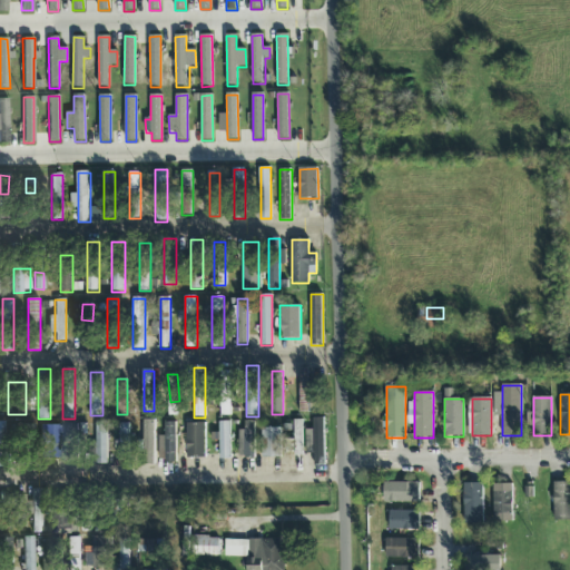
[(325,419),(314,419),(314,465),(325,465),(325,419)]
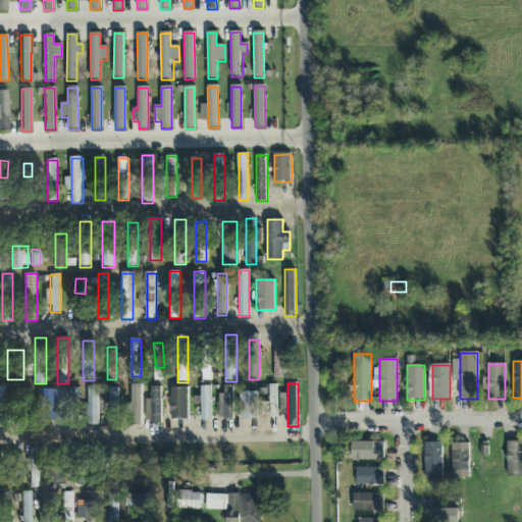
[(143,385),(126,385),(126,426),(143,426),(143,385)]
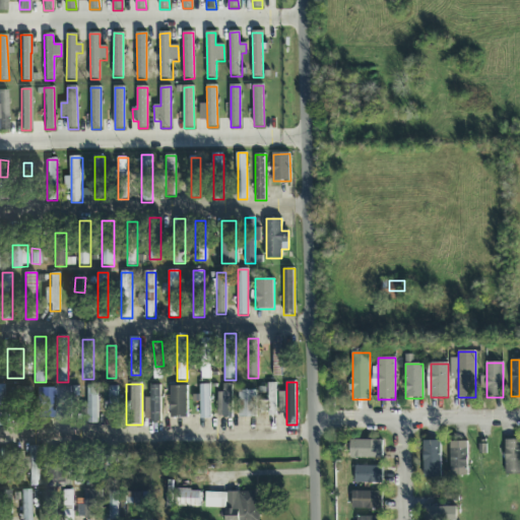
[(233,384),(218,384),(218,417),(233,417),(233,384)]
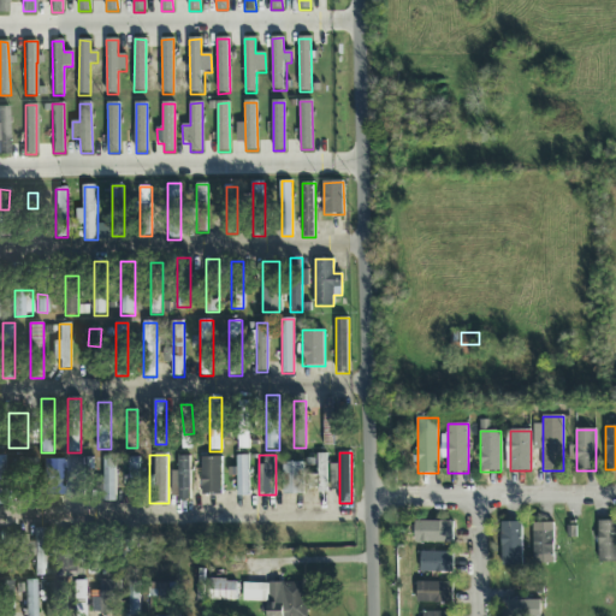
[(329,492),(329,455),(318,455),(318,492),(329,492)]
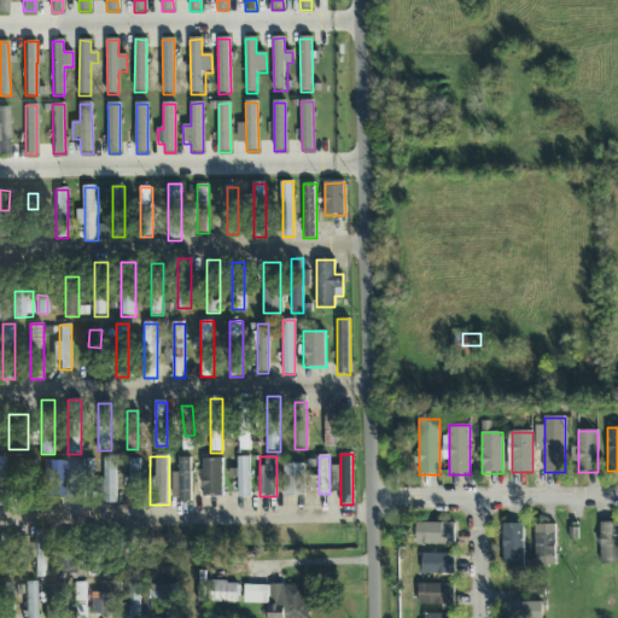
[(179,502),(191,502),(191,458),(179,458),(179,502)]
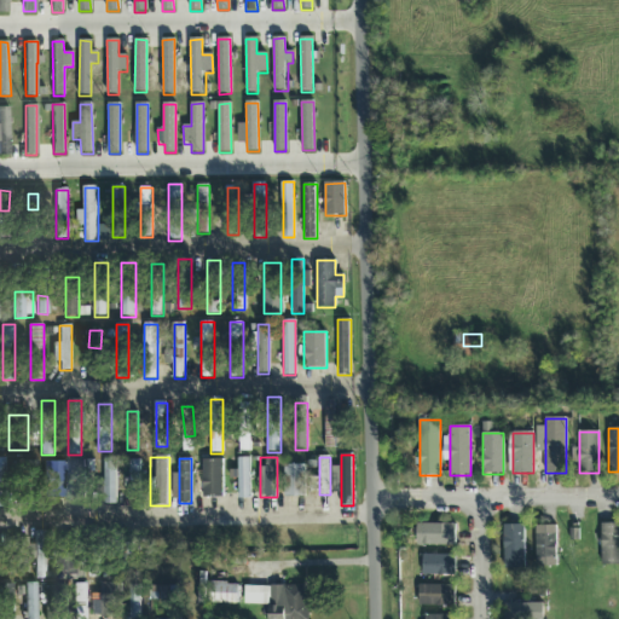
[(250,458),(238,458),(238,498),(250,498),(250,458)]
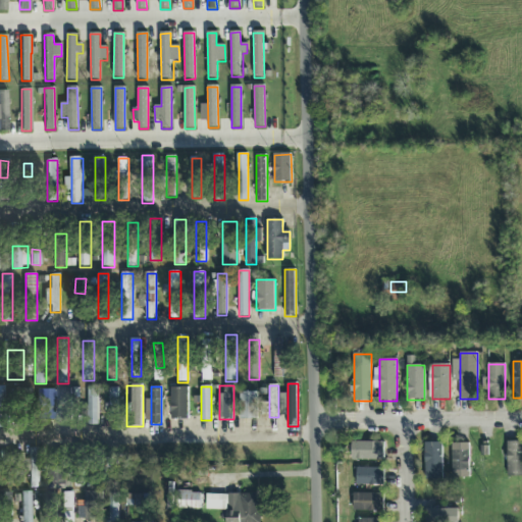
[(16,387),(12,402),(29,407),(32,392),(16,387)]
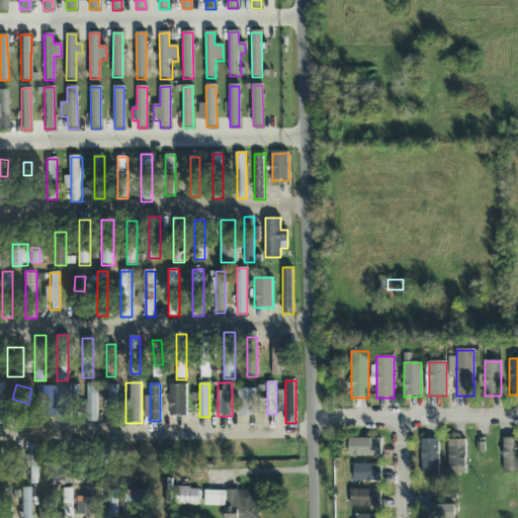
[(96,422),(97,384),(87,384),(86,422),(96,422)]
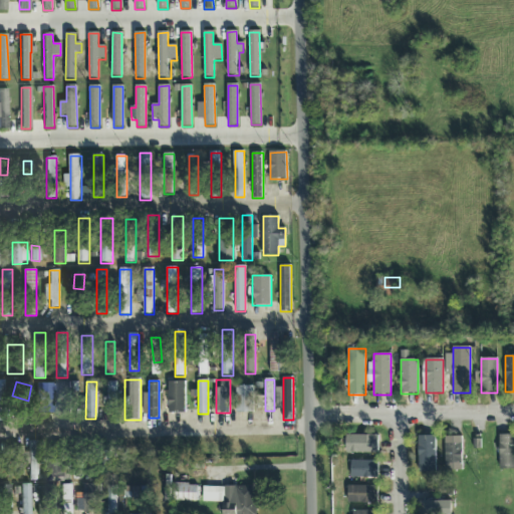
[(116,412),(116,382),(108,382),(108,412),(116,412)]
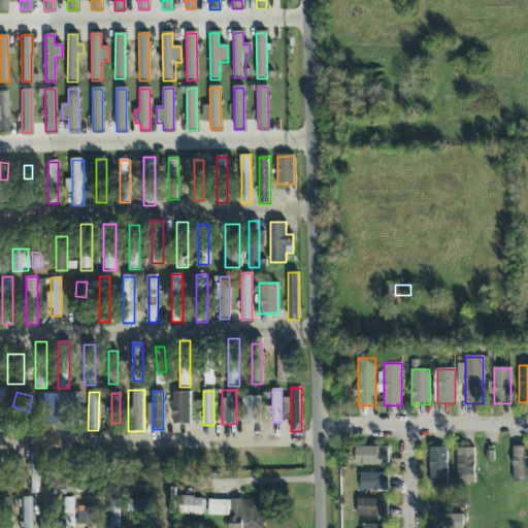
[(191,393),(173,393),(173,425),(191,425),(191,393)]
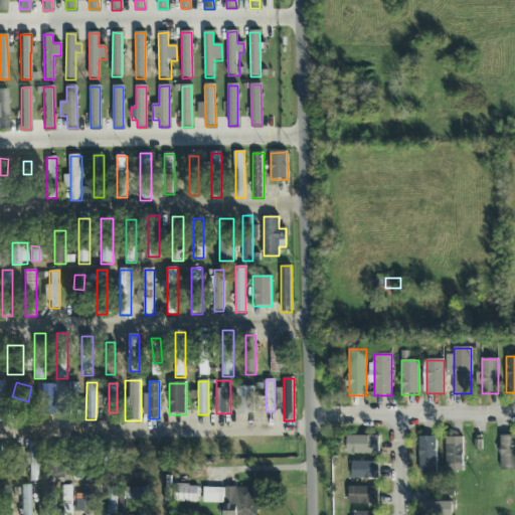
[(55,384),(37,384),(36,414),(54,414),(55,384)]
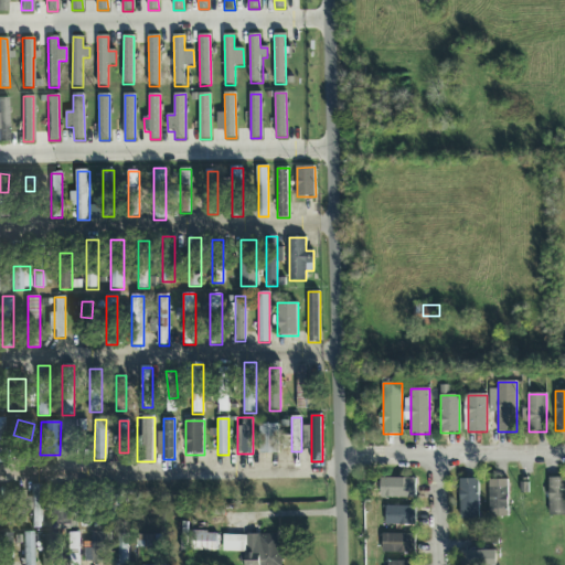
[(278,425),(259,426),(259,455),(279,455),(278,425)]
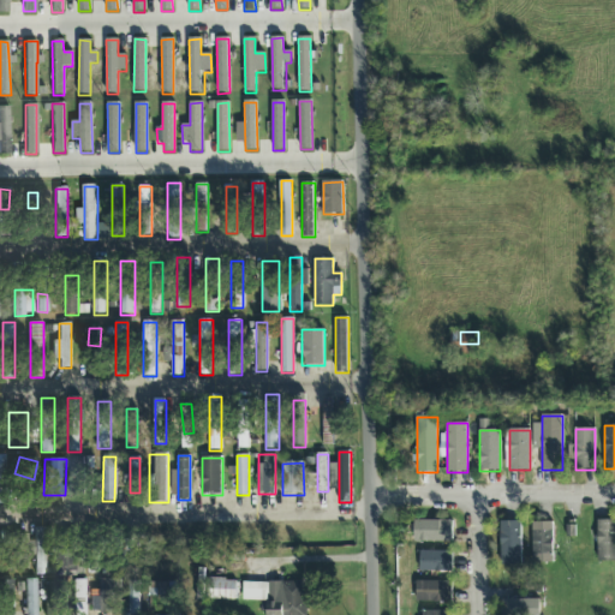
[(415,521),(415,543),(453,543),(453,521),(415,521)]
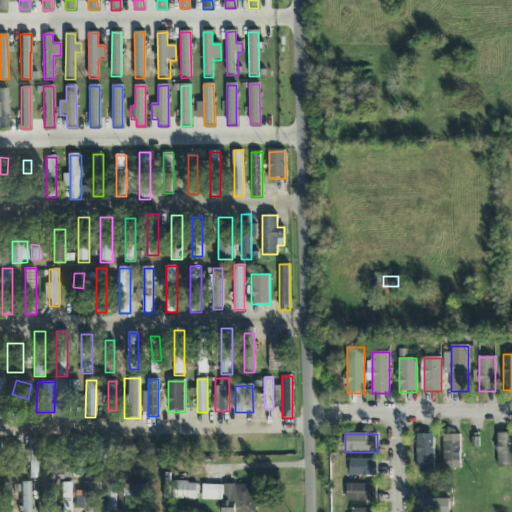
[(511,434),(498,434),(498,467),(511,467),(511,434)]
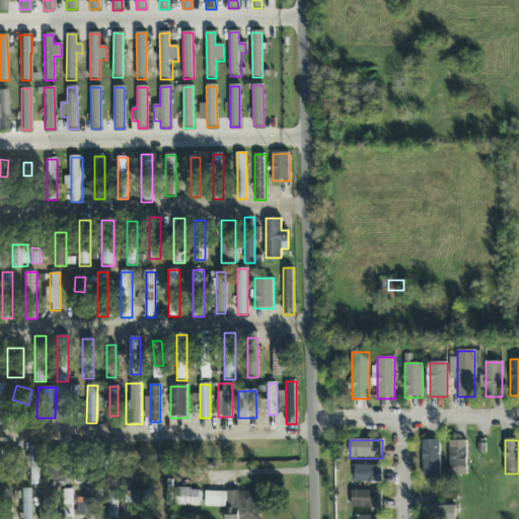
[(424,477),(441,477),(441,441),(424,441),(424,477)]
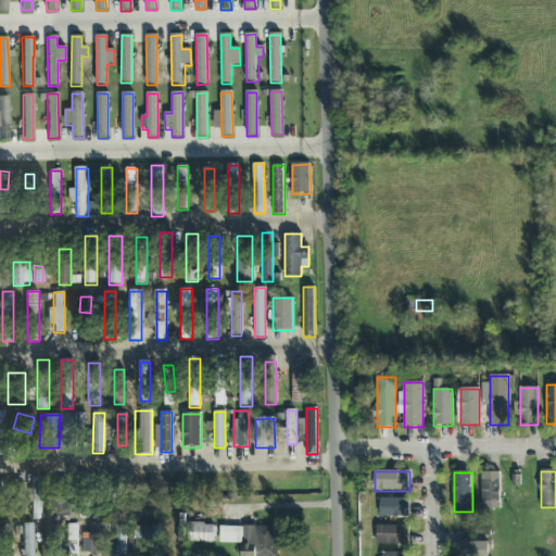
[(482,509),(500,509),(500,472),(482,472),(482,509)]
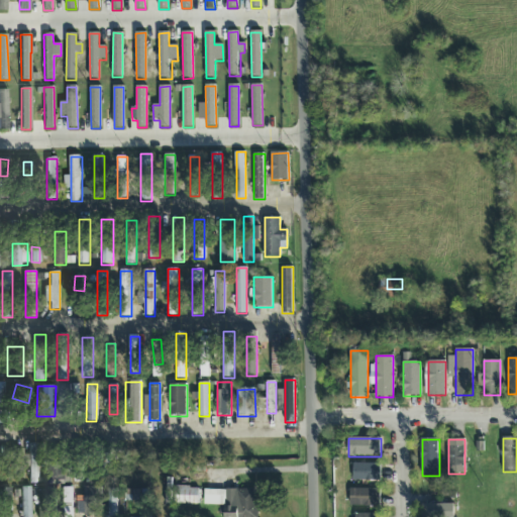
[(29,483),(39,484),(40,444),(30,443),(29,483)]
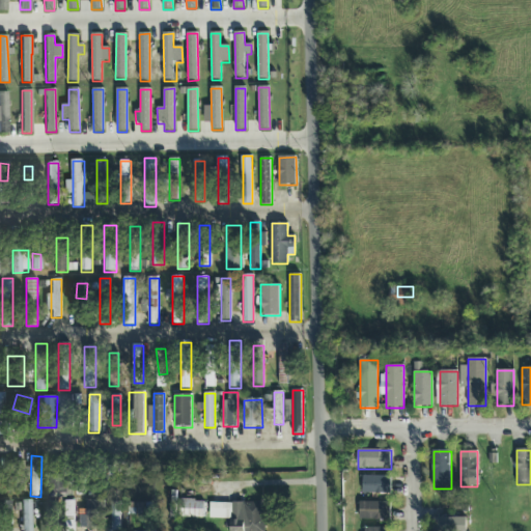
[(363,495),(391,495),(391,476),(363,476),(363,495)]
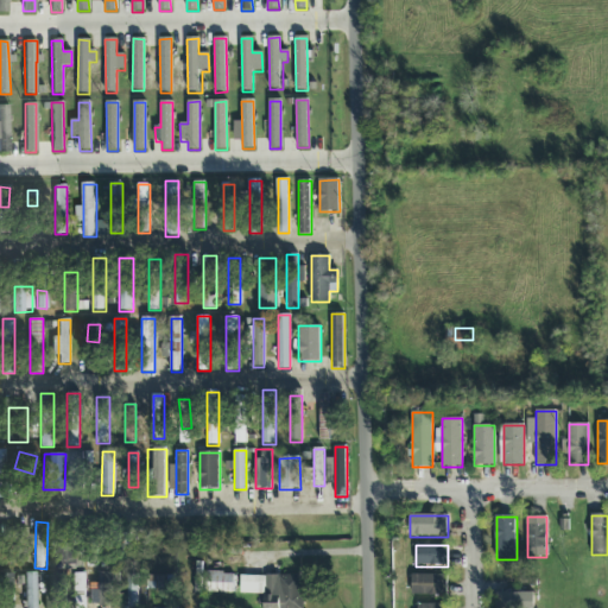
[(24,572),(24,607),(36,607),(36,572),(24,572)]
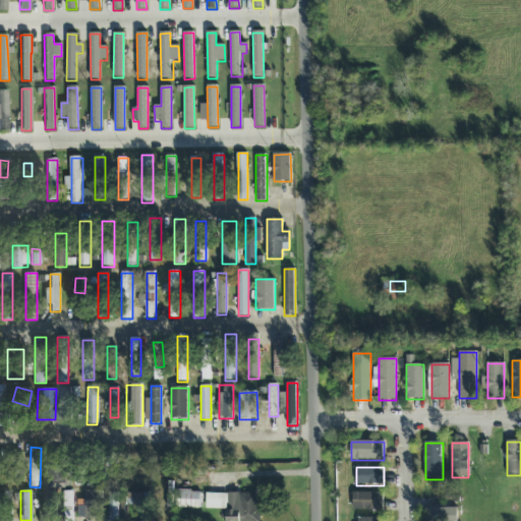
[(0,520),(10,520),(10,491),(0,491),(0,520)]
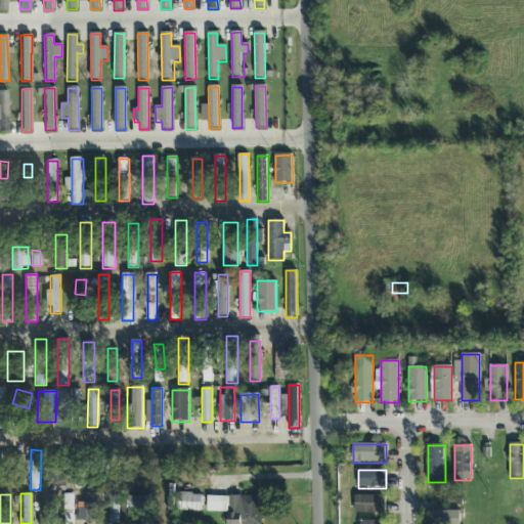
[(85,523),(103,523),(103,494),(85,494),(85,523)]
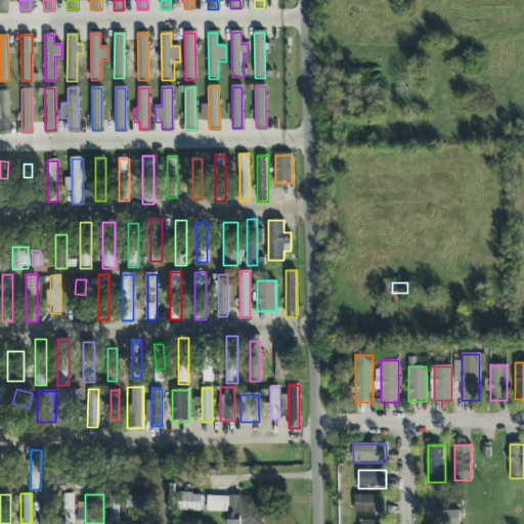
[(202,512),(202,494),(178,494),(178,512),(202,512)]
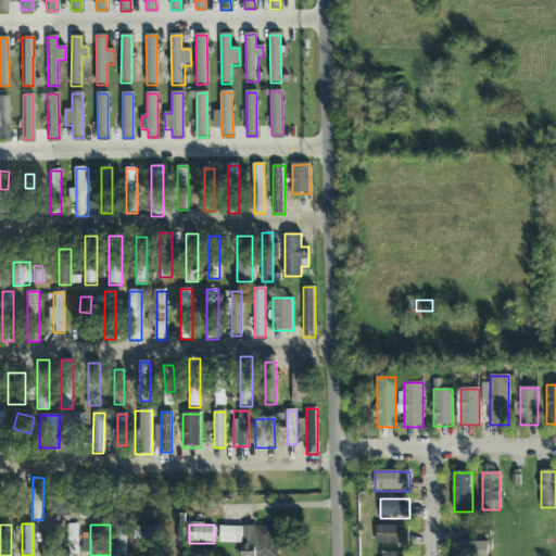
[(77,526),(68,526),(67,555),(77,555),(77,526)]
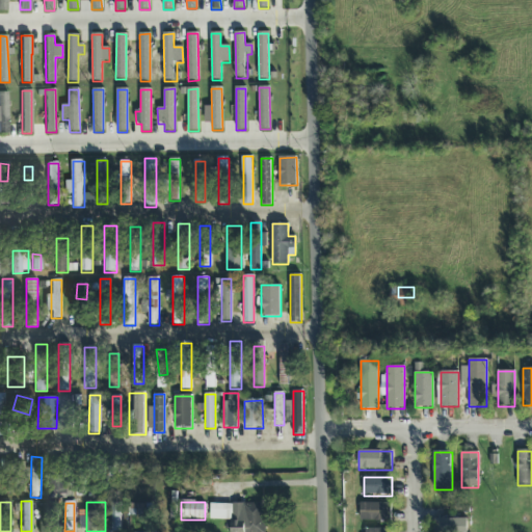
[(121,531),(121,503),(112,503),(112,531),(121,531)]
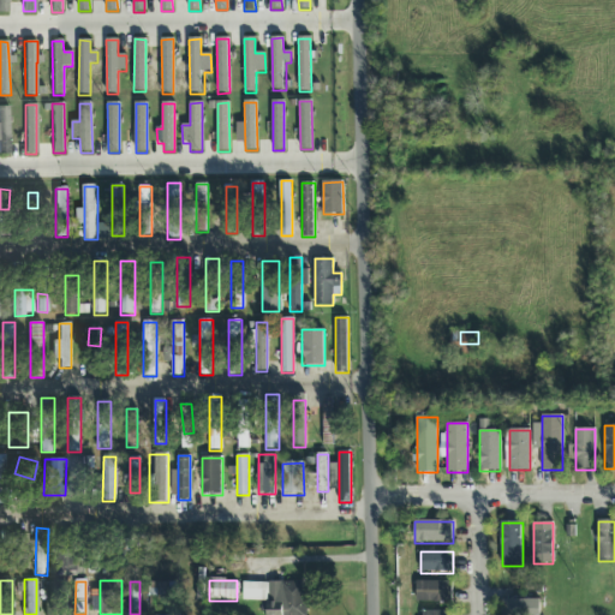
[(452,602),(452,581),(417,581),(417,602),(452,602)]
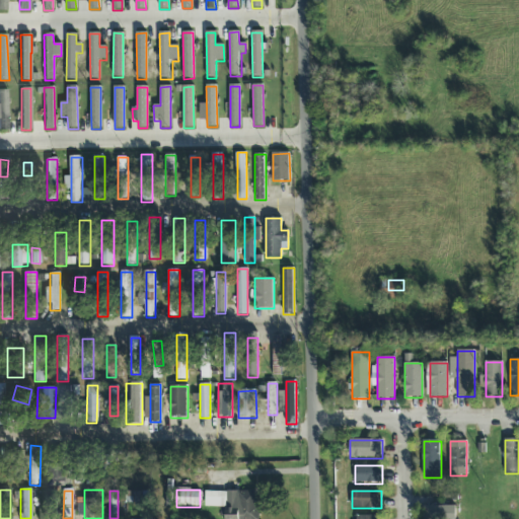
[(38,518),(57,518),(57,492),(38,492),(38,518)]
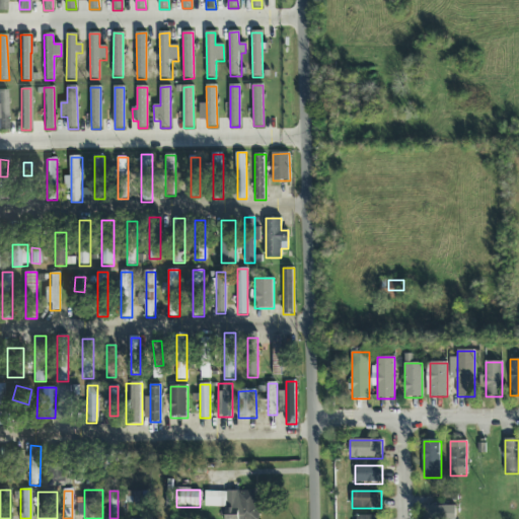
[(258,518),(258,492),(206,492),(206,507),(226,507),(226,518),(258,518)]
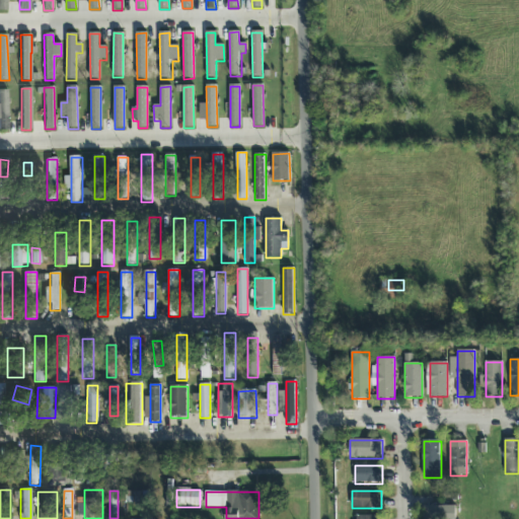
[(150,493),(127,493),(127,504),(150,504),(150,493)]
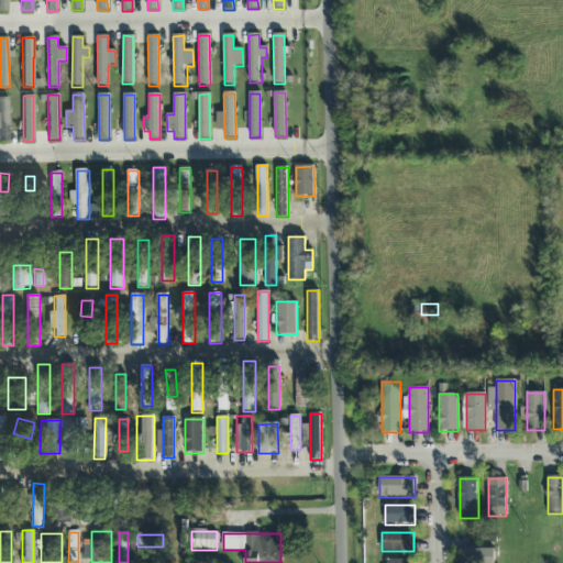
[(494,562),(494,550),(460,550),(460,562),(494,562)]
